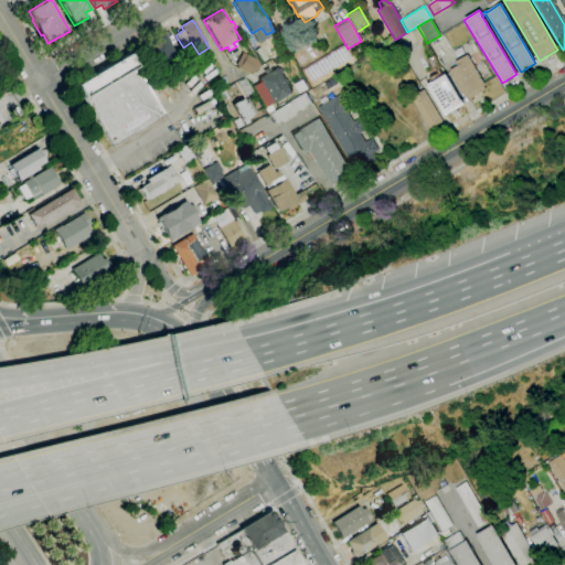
[(155,68),(142,48),(164,34),(177,55),(155,68)]
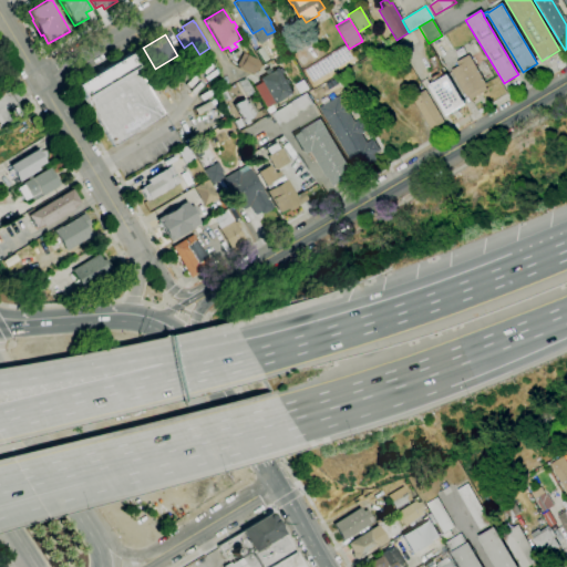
[(303,69),(343,48),(351,62),(311,83),(303,69)]
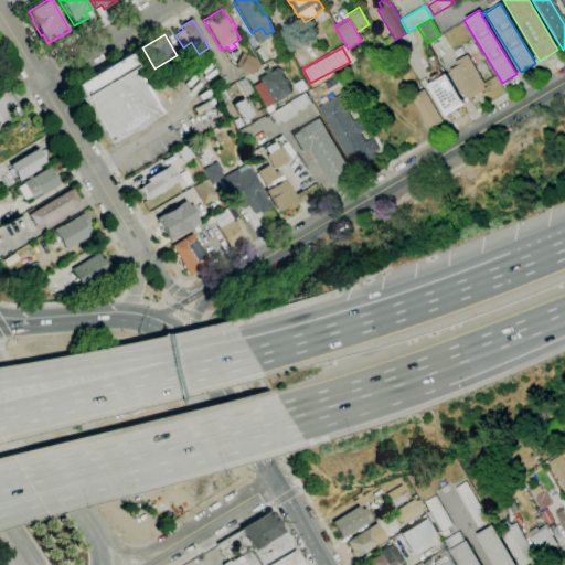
[(113,146),(84,98),(76,85),(135,51),(145,67),(139,71),(164,115),(113,146)]
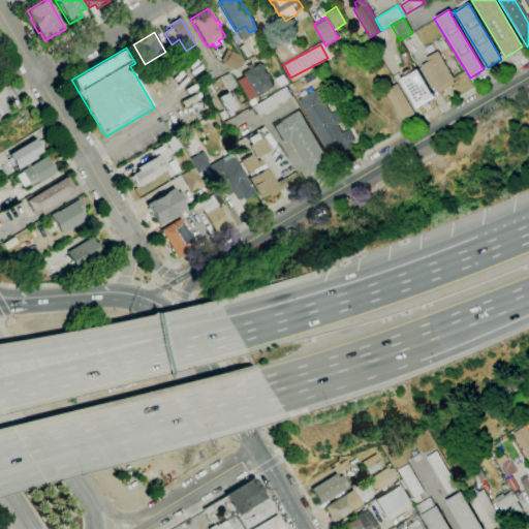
[(236,69),(221,62),(227,50),(241,57),(244,61),(242,65),(236,69)]
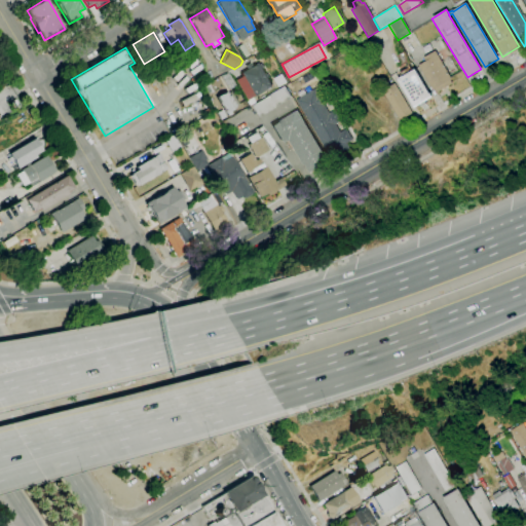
[(436,94),(434,90),(433,90),(418,66),(424,62),(422,58),(435,51),(453,83),(436,94)]
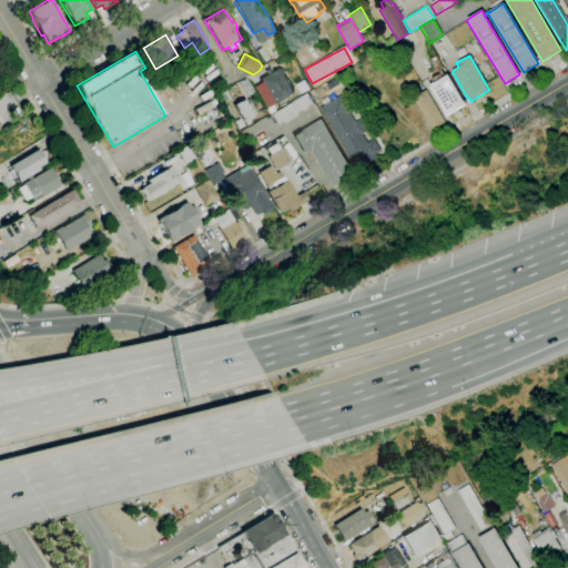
[(275,104),(260,79),(279,68),(294,94),(275,104)]
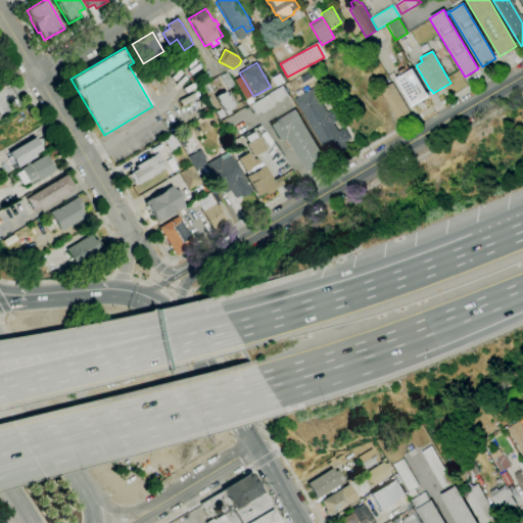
[(412,106),(395,80),(398,78),(396,74),(410,65),(428,96),(412,106)]
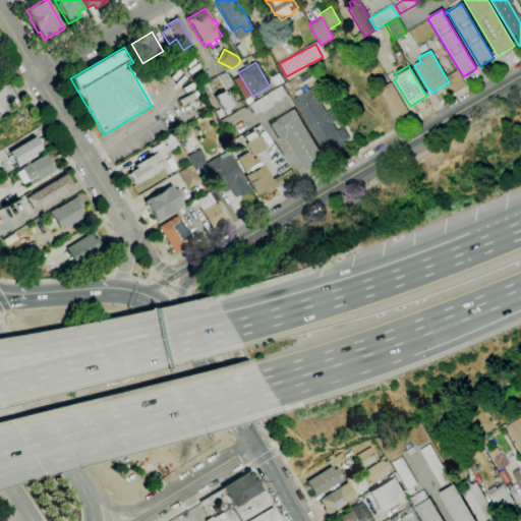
[(219,75),(225,72),(232,84),(227,89),(219,75)]
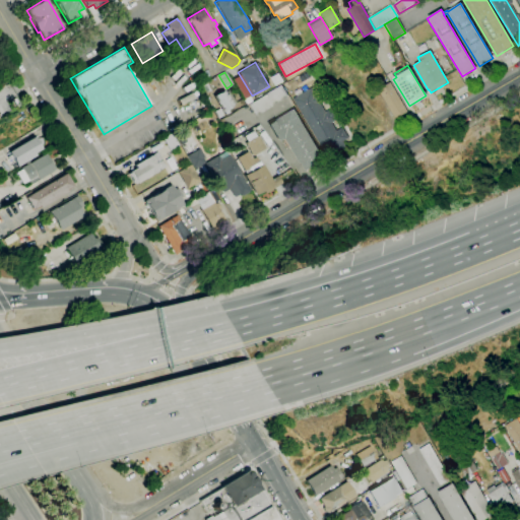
[(395,120),(377,88),(385,83),(386,85),(389,82),(406,113),(395,120)]
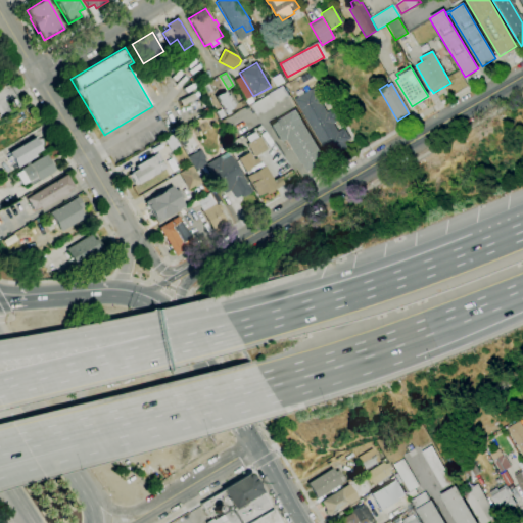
[(257,116),(250,105),(282,86),(289,97),(257,116)]
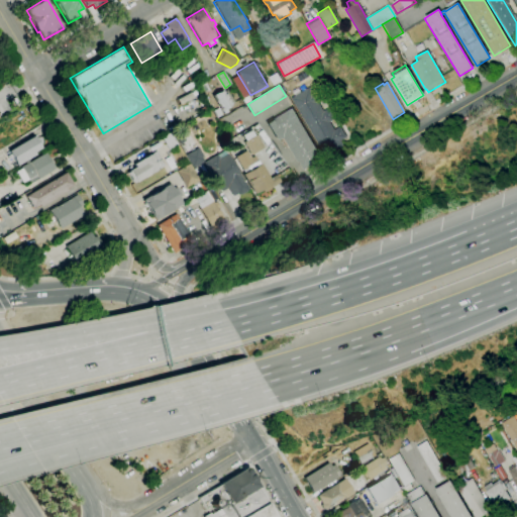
[(325,159),(290,99),(308,88),(311,93),(316,90),(323,101),(318,104),(323,111),(328,108),(335,118),(329,122),(334,130),(339,126),(346,138),(340,141),(344,147),(325,159)]
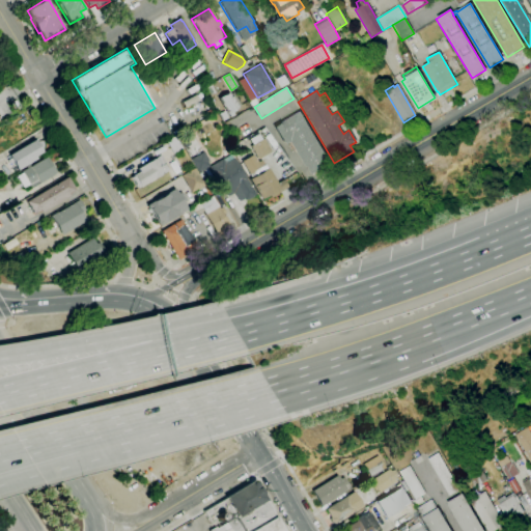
[(223,121),(220,116),(221,115),(220,115),(225,111),(218,99),(229,92),(230,94),(233,92),(241,106),(235,109),(235,110),(232,112),(234,115),(226,119),(224,120),(223,121)]
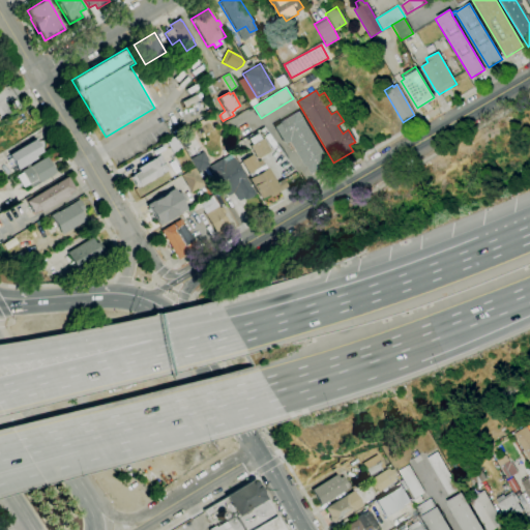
[(311,176),(289,142),(284,145),(273,127),(298,113),(330,164),(311,176)]
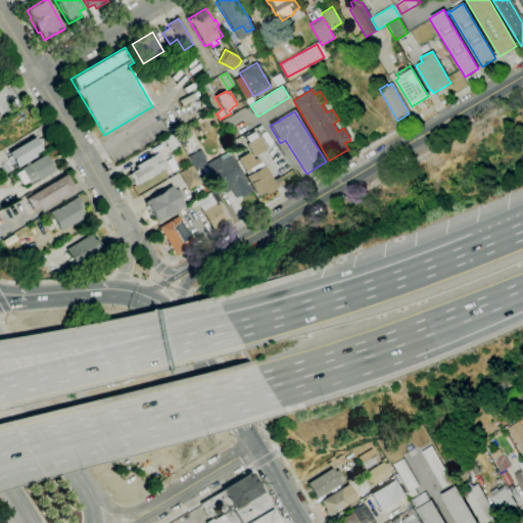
[(255,157),(247,144),(250,143),(247,138),(255,133),(257,138),(259,137),(268,149),(255,157)]
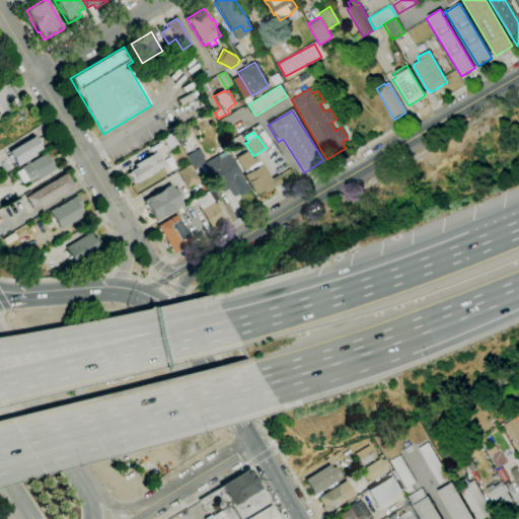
[(162,139),(171,133),(179,146),(170,151),(162,139)]
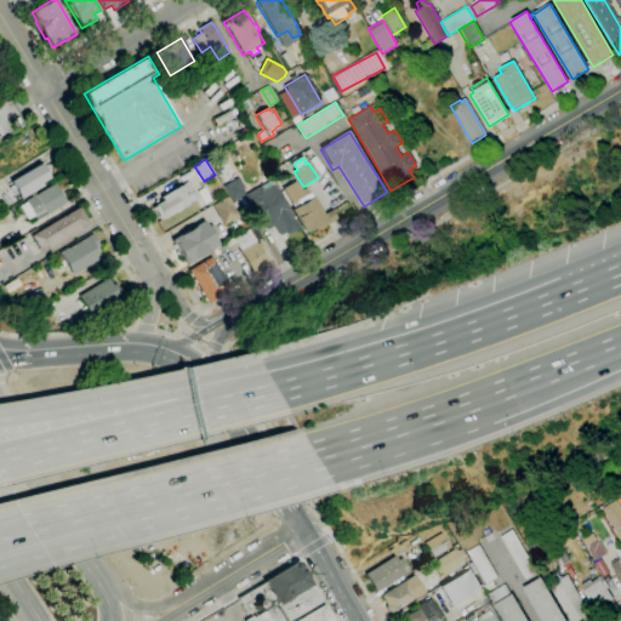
[(9,188),(12,186),(10,182),(40,164),(50,178),(41,184),(43,187),(20,200),(20,199),(17,200),(9,188)]
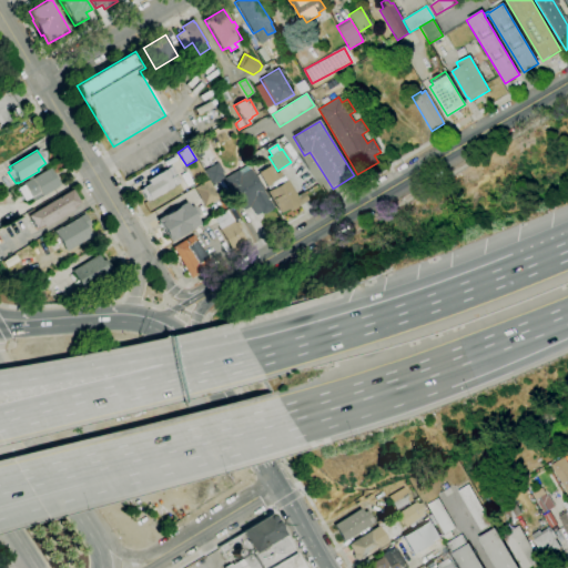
[(204,171),(219,162),(224,171),(222,172),(225,178),(213,184),(213,183),(212,184),(204,171)]
